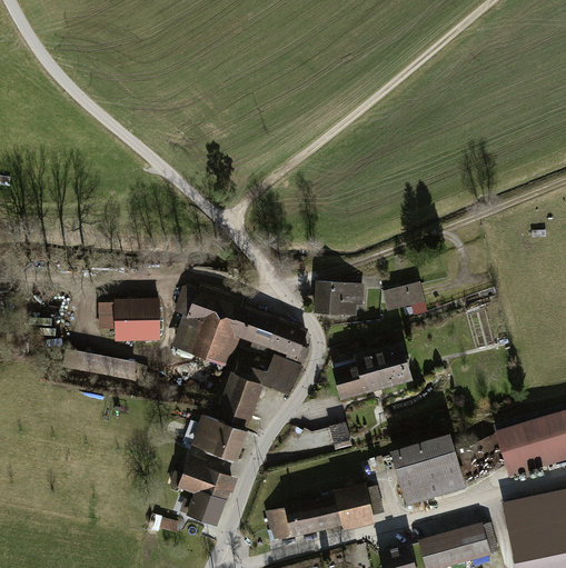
[(414,280),(381,290),(389,311),(420,301),(414,280)]
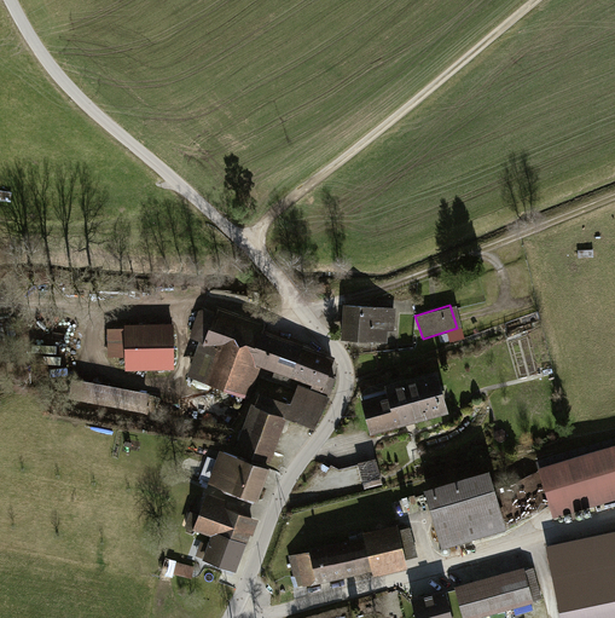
[(390,310),(342,306),(341,340),(381,342),(382,330),(389,331),(390,310)]
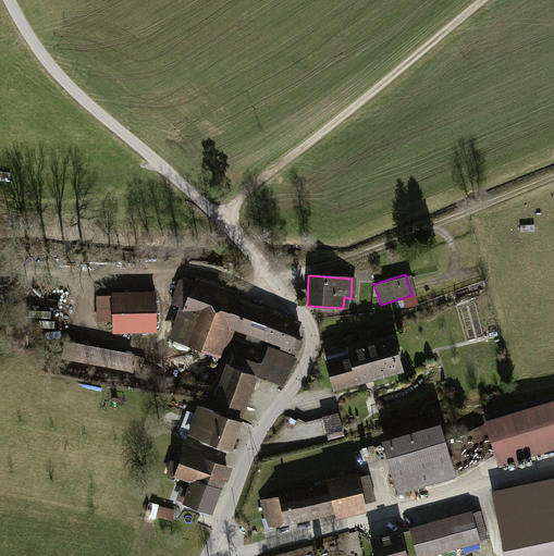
[(185,344),(221,356),(225,344),(218,342),(224,324),(247,332),(243,341),(257,346),(259,337),(283,346),(282,349),(295,355),(299,342),(292,338),(297,326),(283,320),(270,314),(180,281),(171,304),(182,308),(197,313),(185,344)]
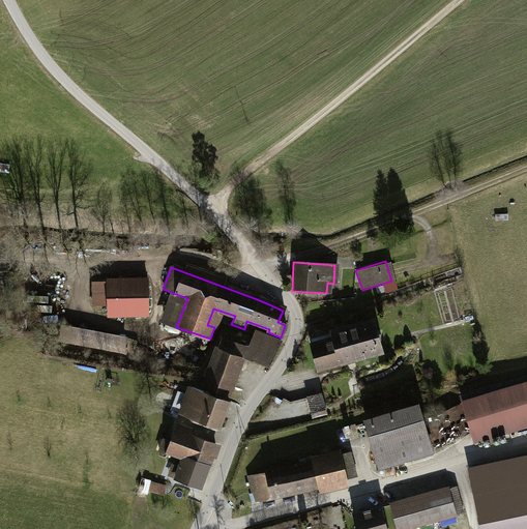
[(107,300),(107,283),(91,283),(91,300),(107,300)]
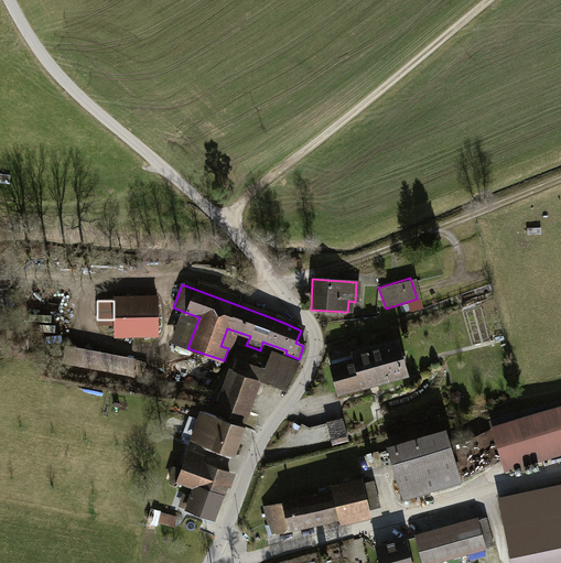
[(155,301),(114,301),(114,320),(114,334),(155,334),(155,301)]
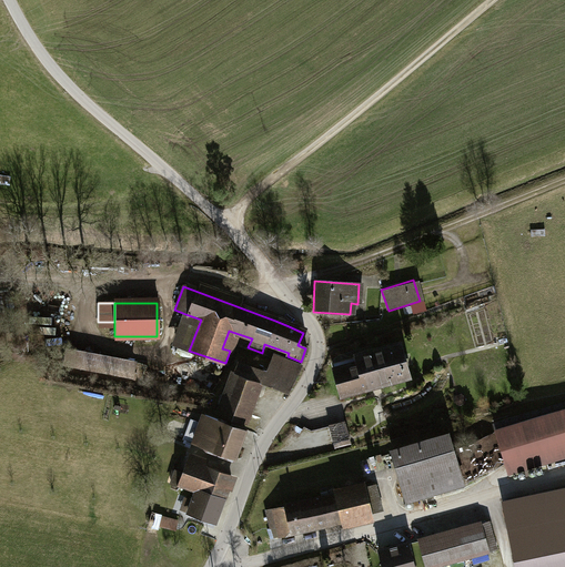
[(201,320),(185,314),(174,345),(189,351),(201,320)]
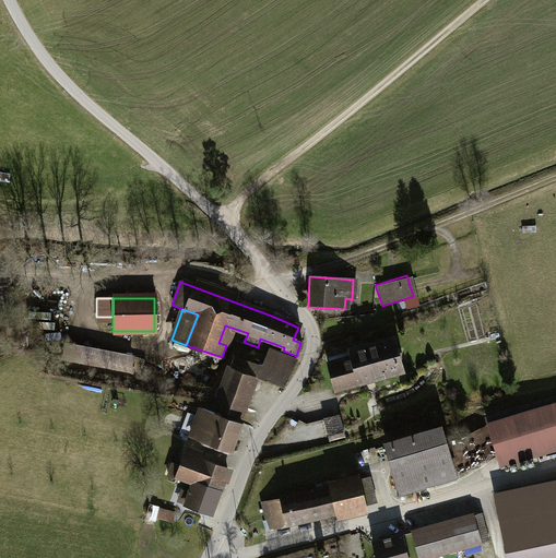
[(31,329),(50,330),(50,313),(32,313),(31,329)]
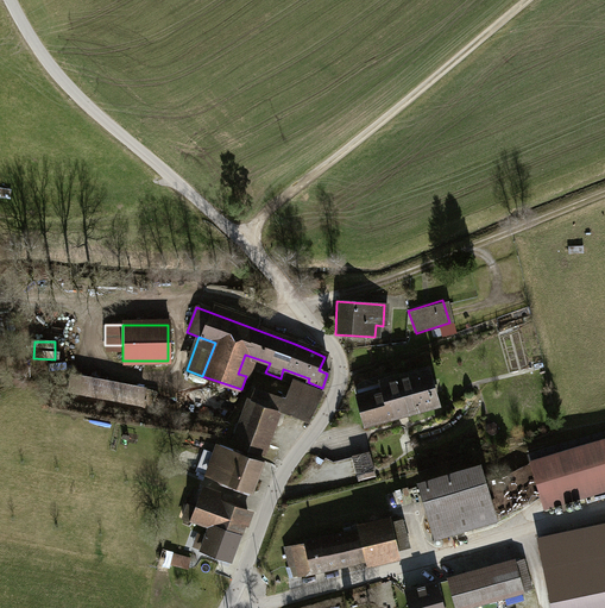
[(429,357),(361,377),(376,425),(445,405),(429,357)]
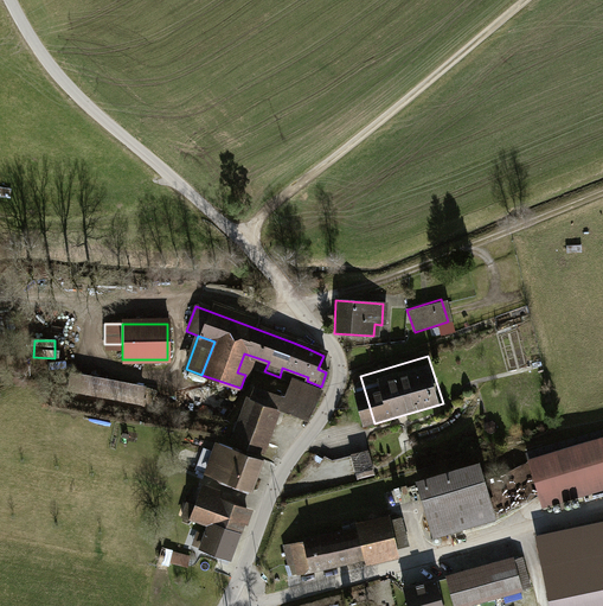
[(141,389),(69,375),(65,390),(139,404),(141,389)]
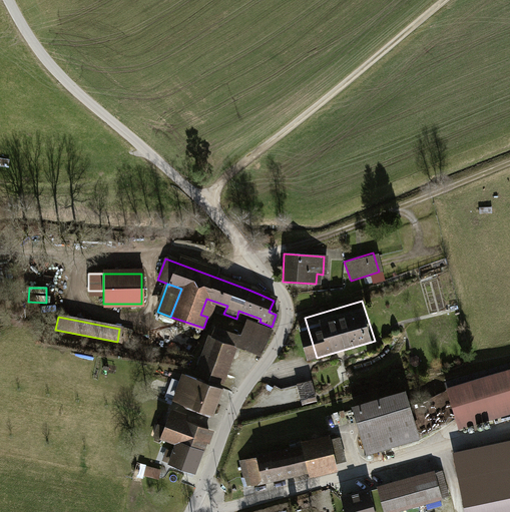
[(196,375),(218,382),(232,346),(260,355),(270,332),(245,322),(238,340),(214,330),(196,375)]
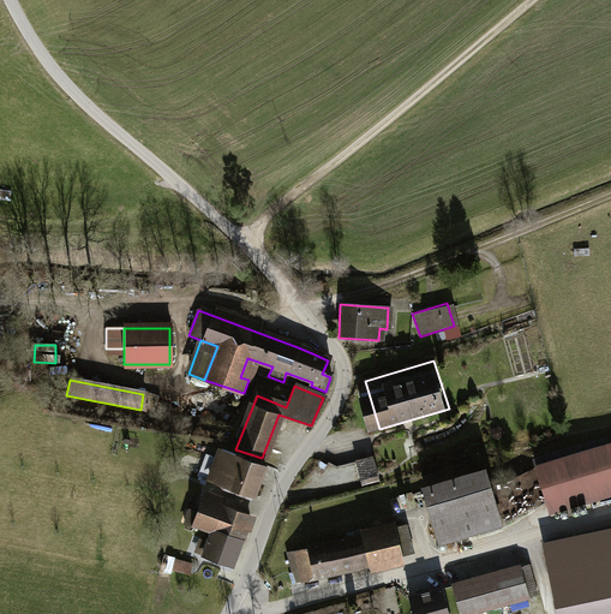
[(610,445),(545,464),(558,511),(610,496),(610,445)]
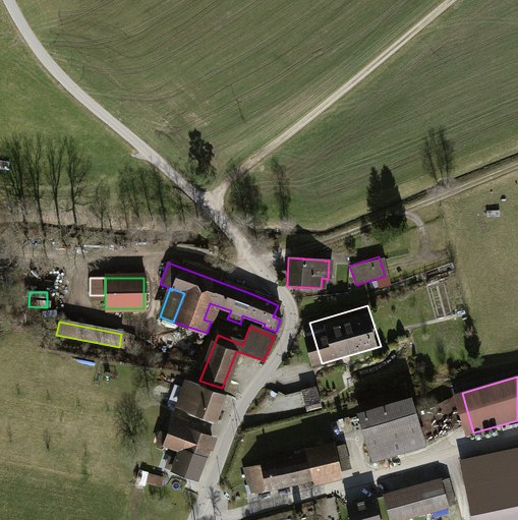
[(213,420),(223,395),(186,382),(183,381),(180,388),(183,389),(176,407),(213,420)]
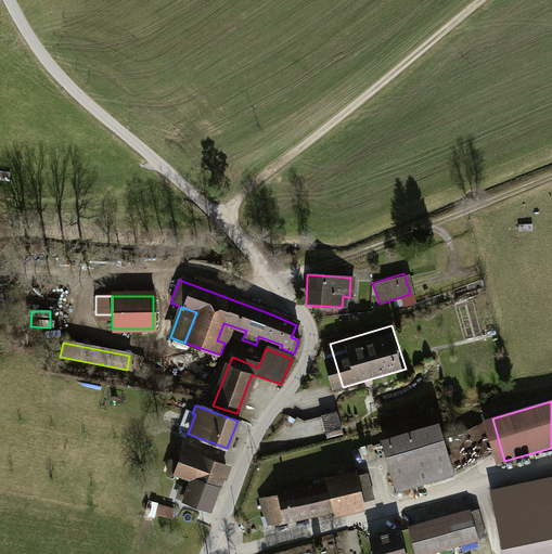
[(195,414),(192,413),(184,410),(177,429),(188,434),(195,414)]
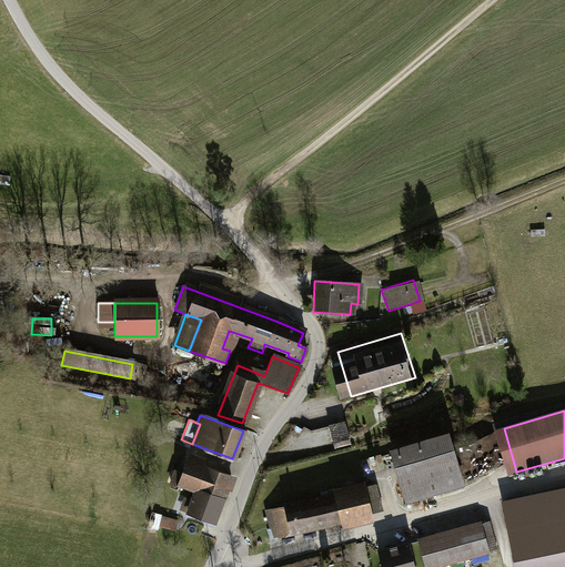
[(343,422),(326,427),(333,451),(351,444),(343,422)]
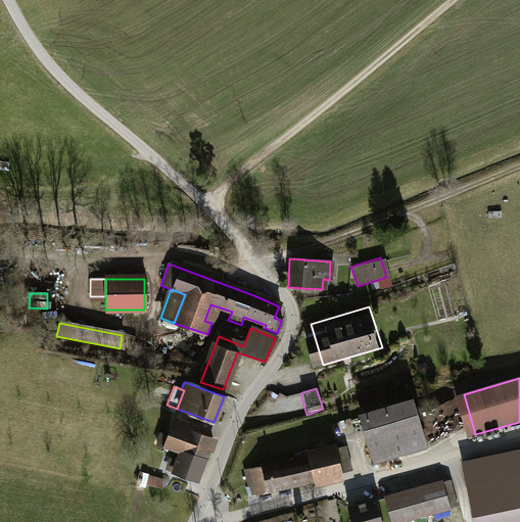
[(366,409),(381,458),(431,442),(417,394),(366,409)]
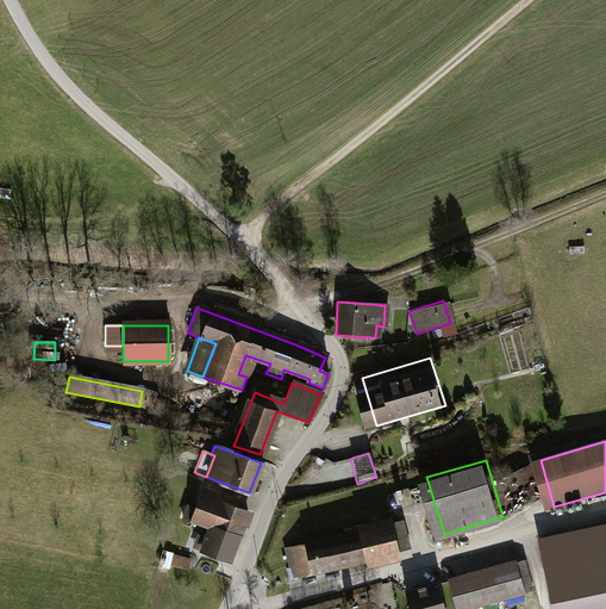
[(217,528),(208,551),(237,561),(256,508),(211,491),(200,522),(217,528)]
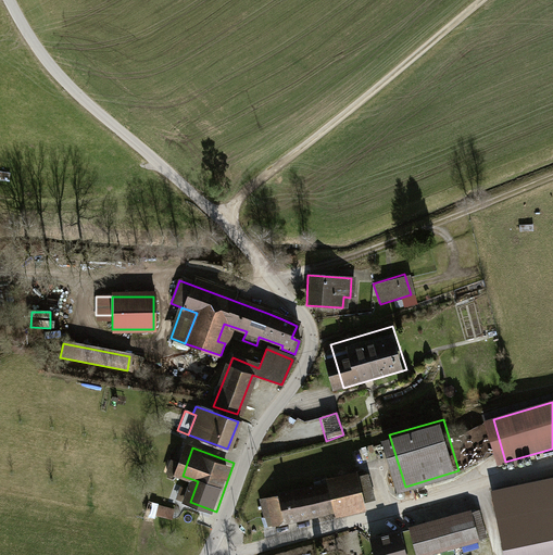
[(353,480),(259,502),(265,529),(360,508),(353,480)]
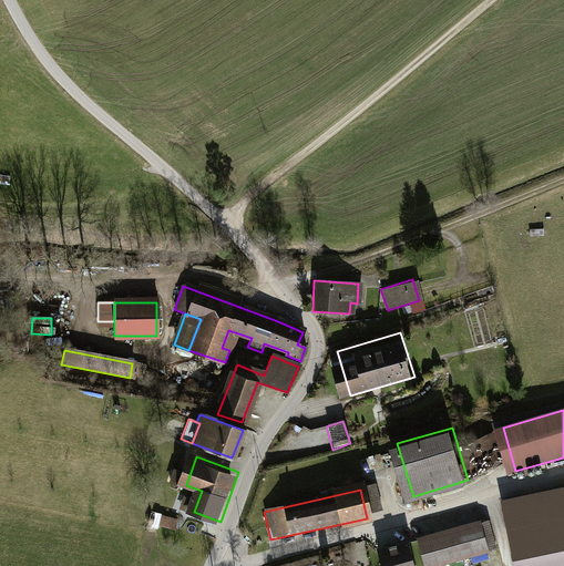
[(151,512),(146,524),(174,532),(177,521),(151,512)]
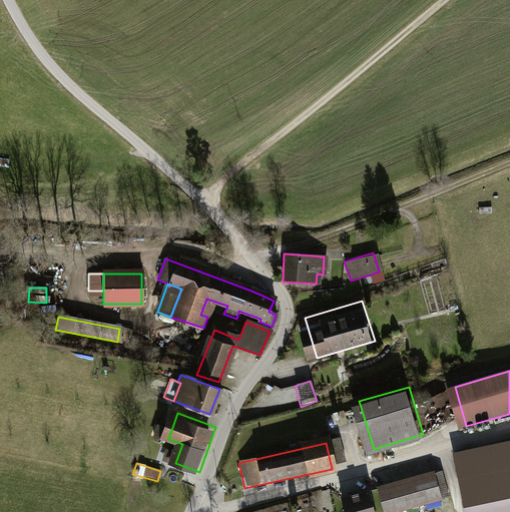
[(385,484),(394,511),(452,492),(443,465),(385,484)]
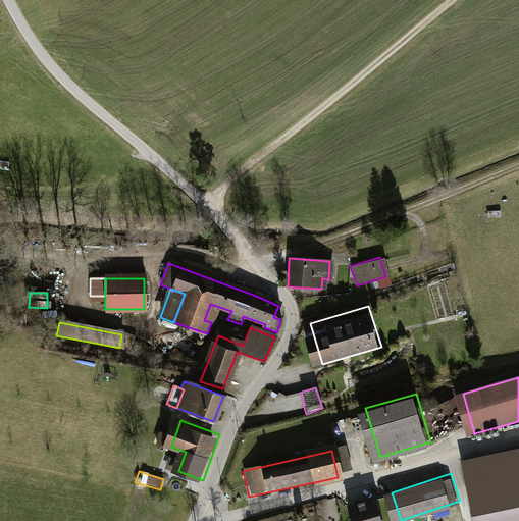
[(377,520),(372,501),(346,507),(349,520),(377,520)]
